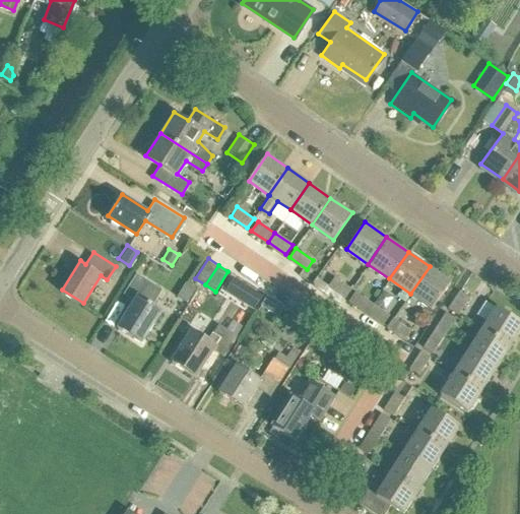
[(430,266),(410,294),(433,309),(451,281),(430,266)]
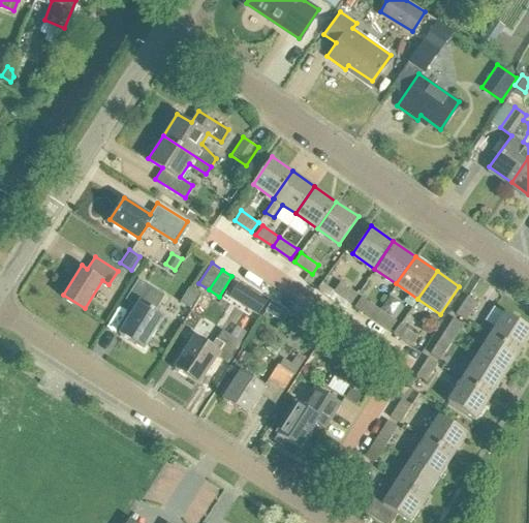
[(145,346),(164,316),(154,309),(165,293),(139,275),(126,296),(137,303),(120,331),(145,346)]
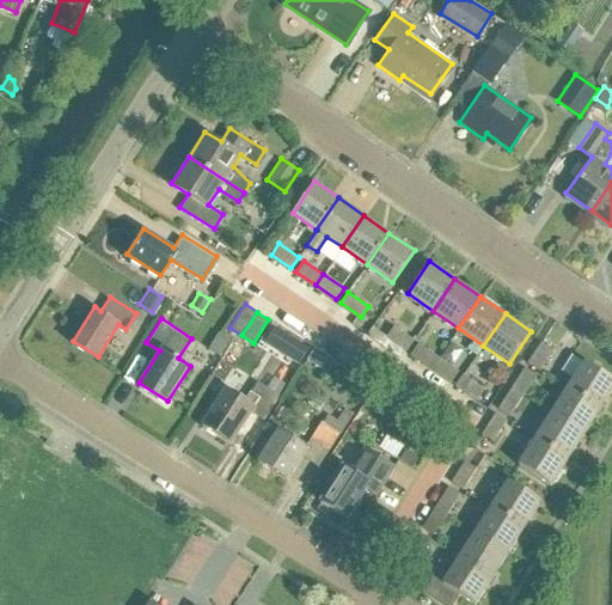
[(407,349),(415,337),(395,323),(386,335),(407,349)]
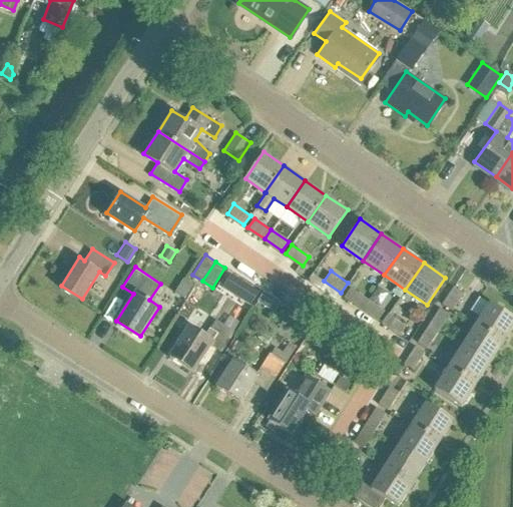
[(452,308),(463,290),(454,284),(443,303),(452,308)]
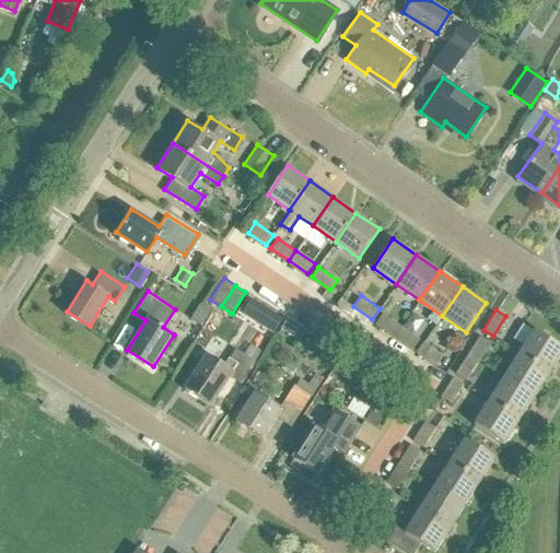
[(395,334),(401,324),(384,312),(376,321),(395,334)]
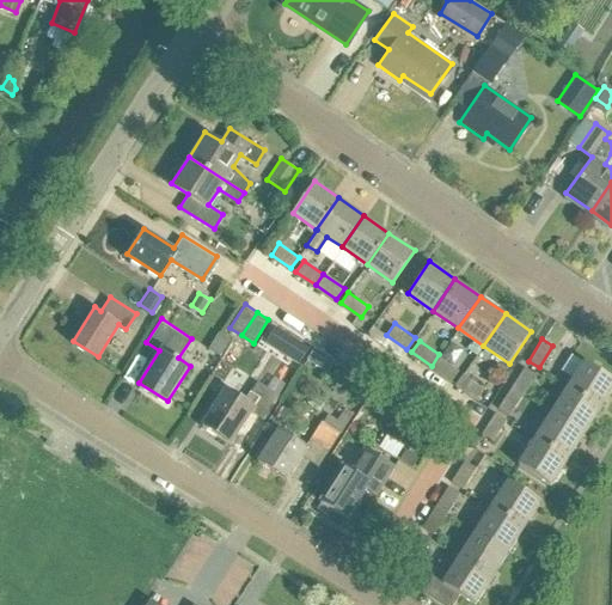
[(313,344),(306,355),(314,360),(320,348),(313,344)]
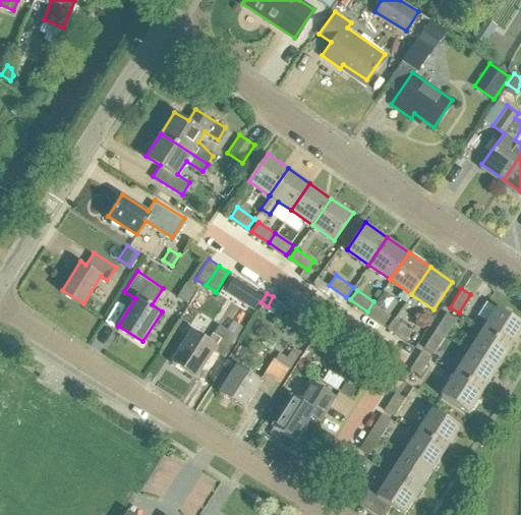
[(373,301),(367,311),(385,323),(391,313),(373,301)]
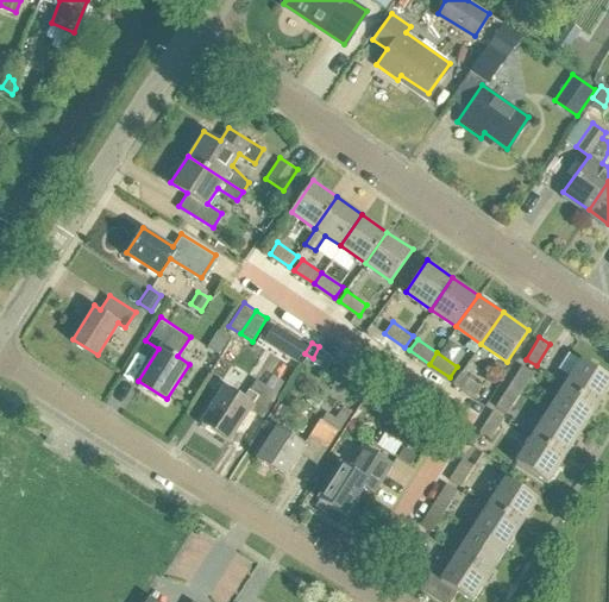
[(565,382),(596,402),(608,382),(608,374),(582,357),(565,382)]
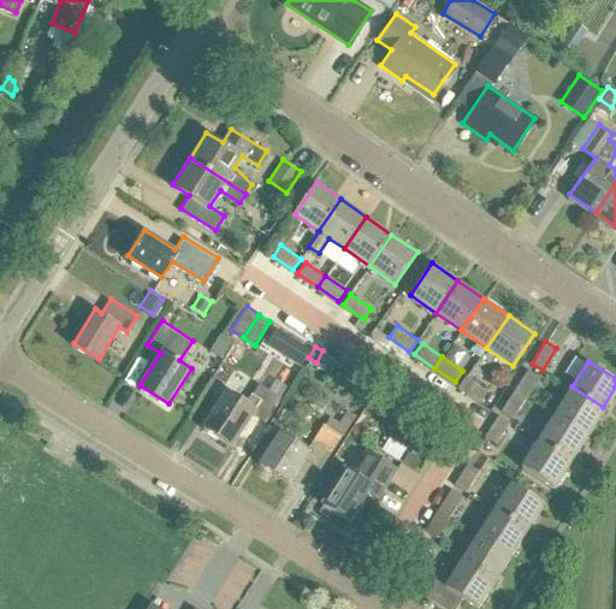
[(516,388),(527,395),(540,374),(529,367),(516,388)]
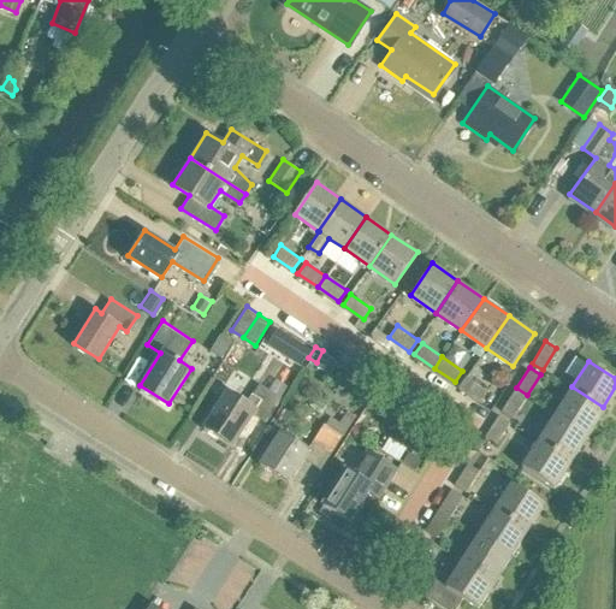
[(479,398),(486,388),(466,374),(458,385),(479,398)]
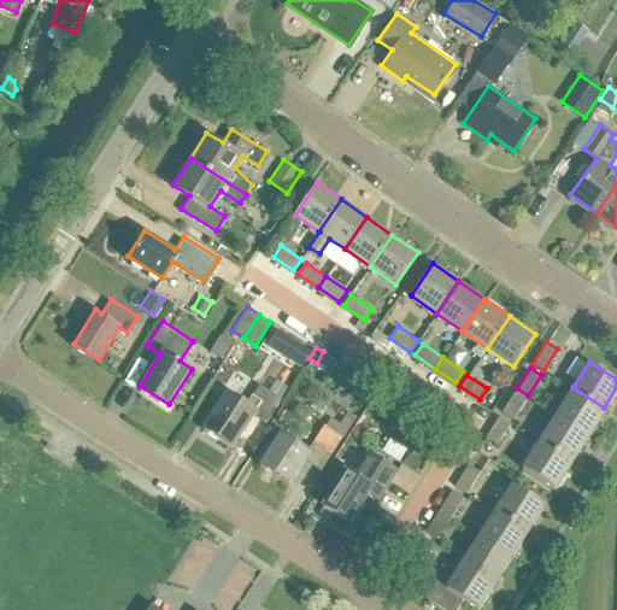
[(254,410),(266,418),(281,396),(270,387),(260,381),(253,392),(247,402),(228,389),(204,427),(233,445),(254,410)]
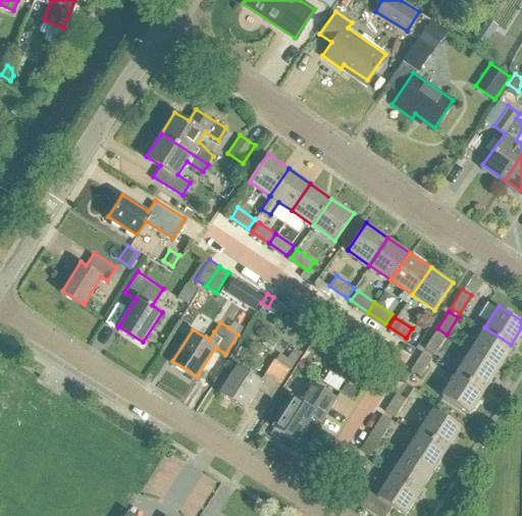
[(498,367),(511,345),(484,327),(470,350),(498,367)]
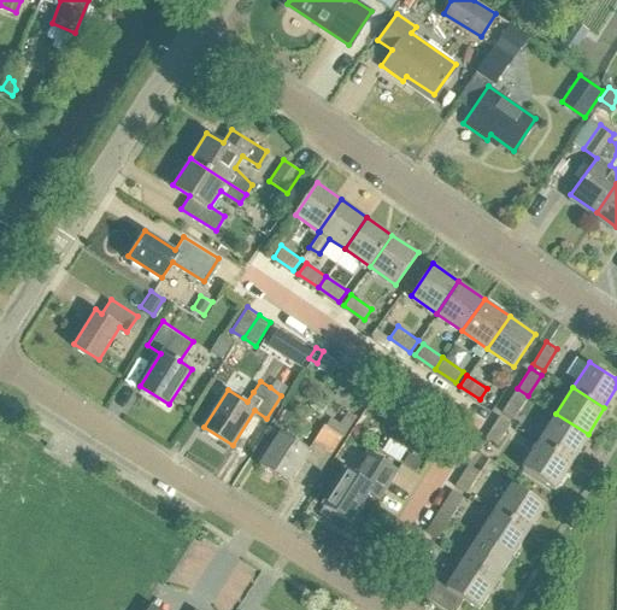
[(515,416),(528,396),(517,388),(504,409),(515,416)]
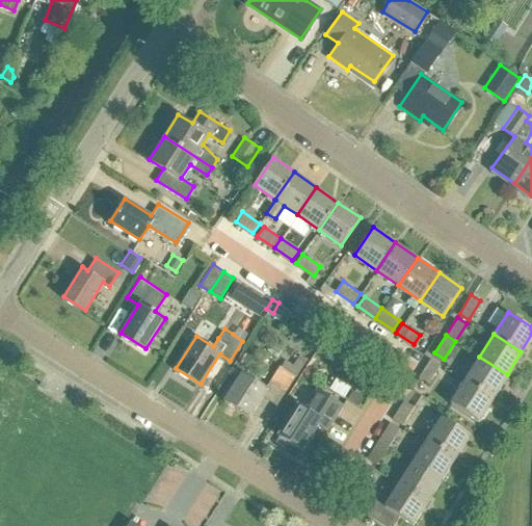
[(280,353),(284,345),(274,340),(270,347),(280,353)]
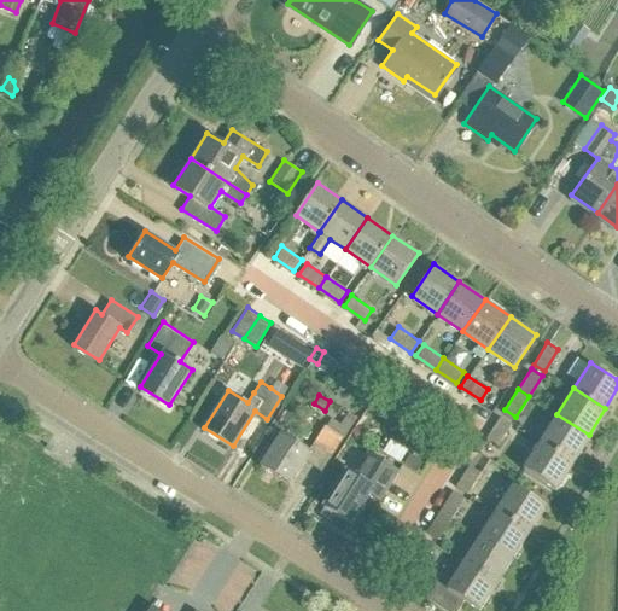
[(380,413),(385,405),(374,399),(369,406),(380,413)]
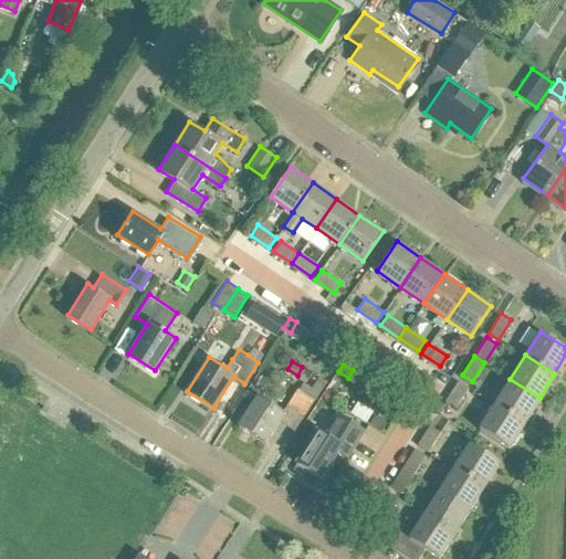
[(307,410),(326,379),(317,373),(311,386),(303,381),(291,400),(283,411),(258,396),(240,424),(266,442),(281,420),(295,429),(307,410)]
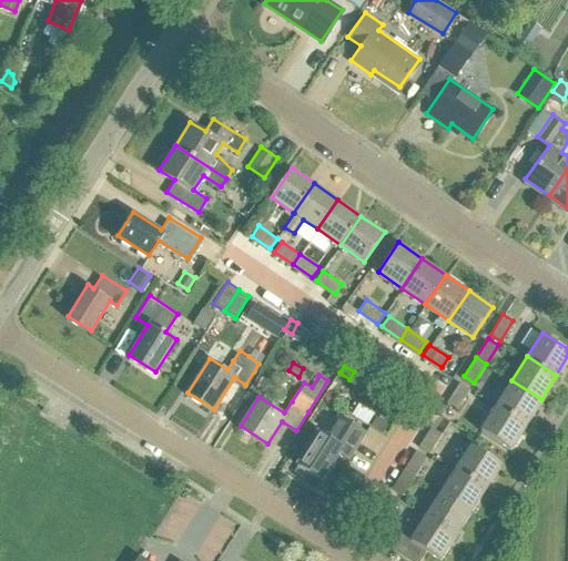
[(526,422),(541,399),(511,380),(496,404),(526,422)]
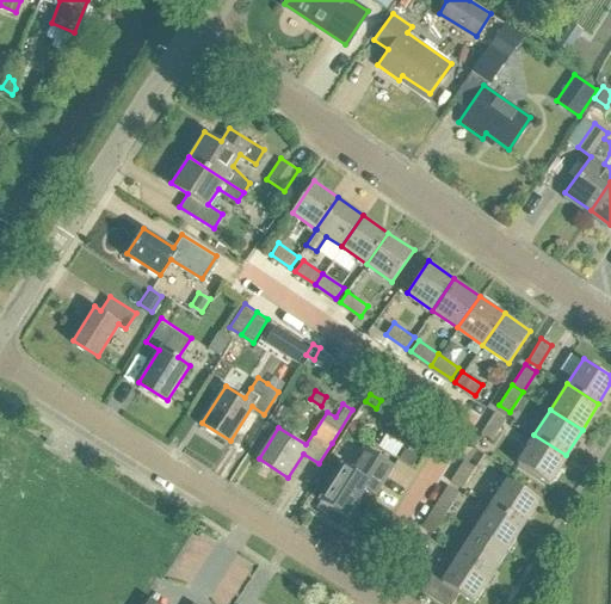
[(493,438),(506,418),(494,411),(481,431),(493,438)]
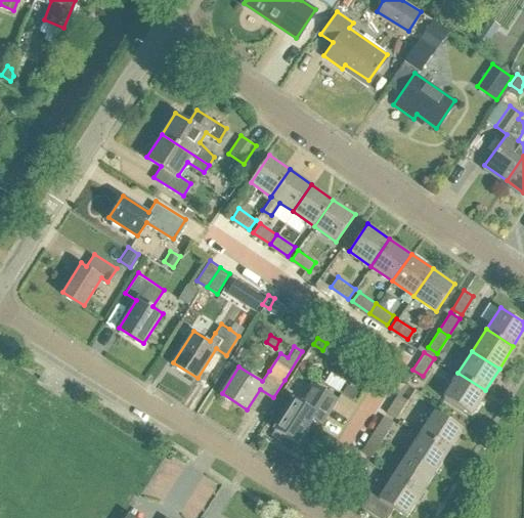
[(471,413),(485,390),(457,373),(443,395),(471,413)]
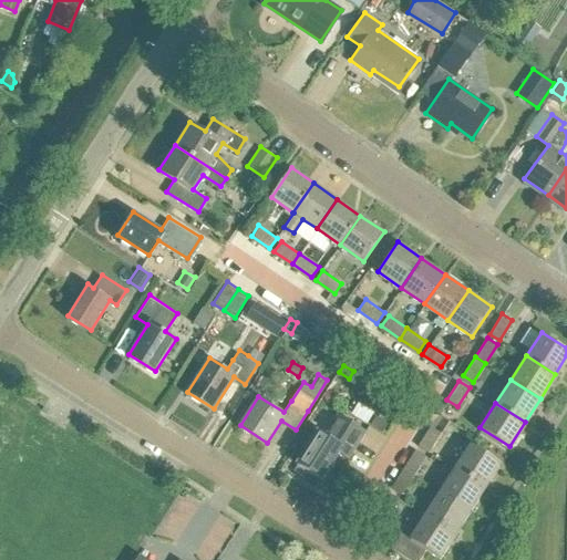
[(328,424),(334,414),(320,404),(313,414),(328,424)]
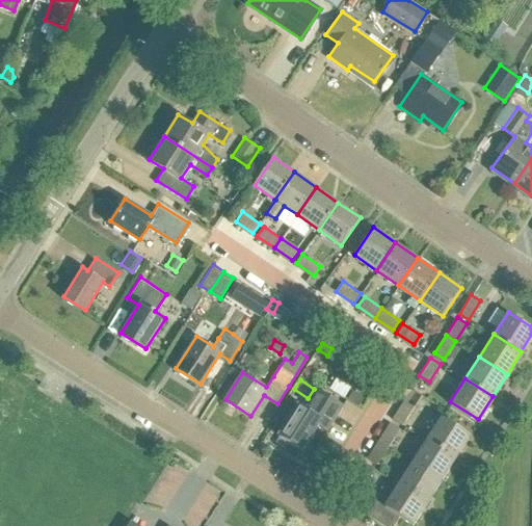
[(352,389),(347,397),(358,403),(364,395),(352,389)]
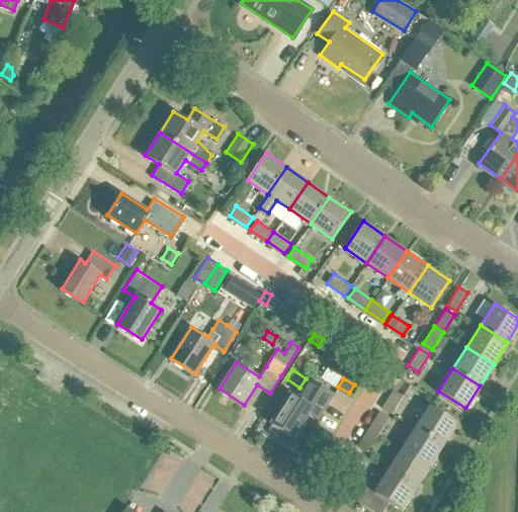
[(280,428),(292,435),(308,411),(318,417),(333,393),(312,379),(299,399),(289,392),(270,422),(272,423),(268,428),(276,433),(280,428)]
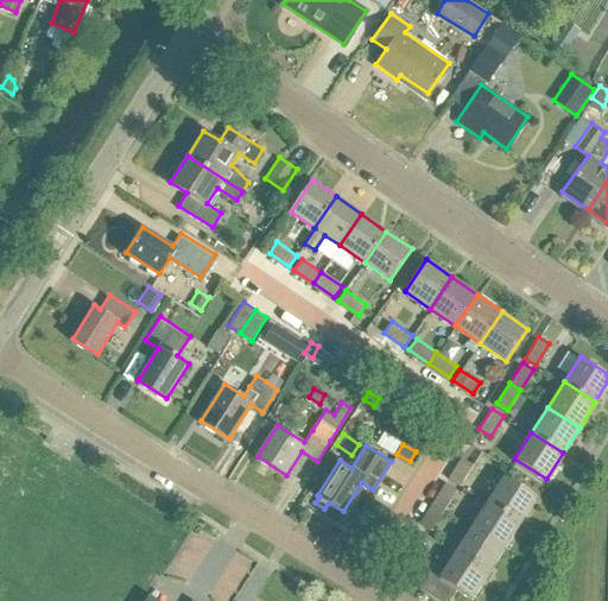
[(461,484),(474,462),(462,455),(449,475),(461,484)]
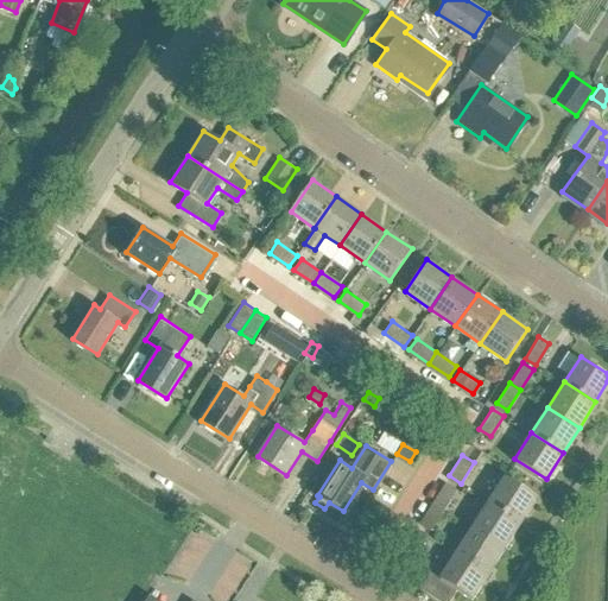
[(488,500),(520,520),(537,495),(505,475),(488,500)]
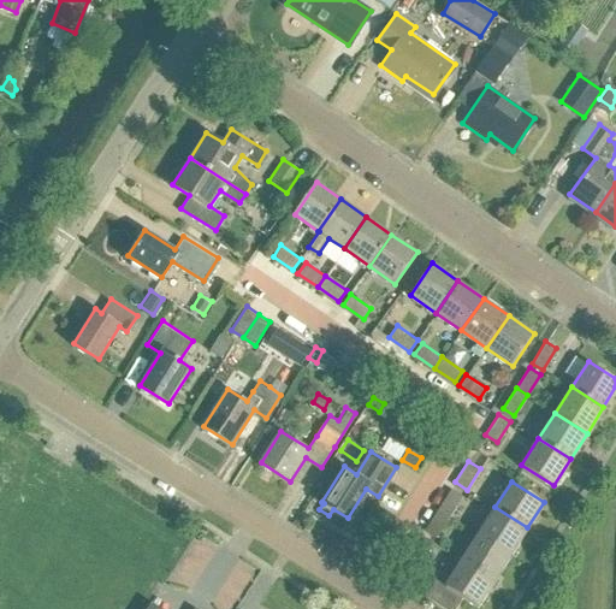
[(439,508),(450,515),(463,495),(451,488),(439,508)]
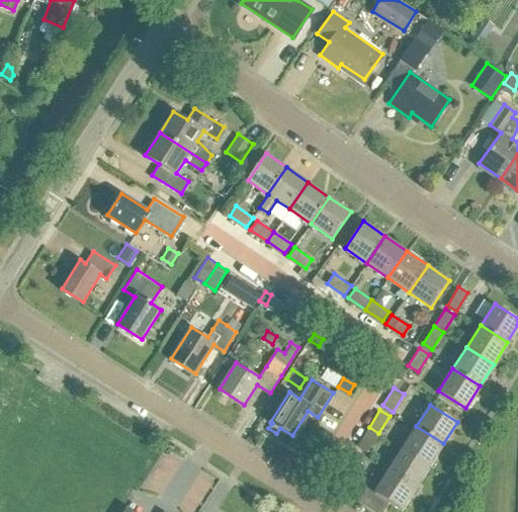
[(429,465),(443,443),(416,426),(402,448),(429,465)]
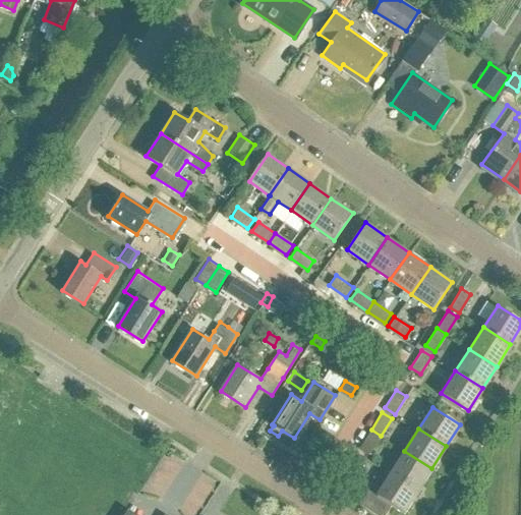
[(369,454),(381,436),(371,430),(359,447),(369,454)]
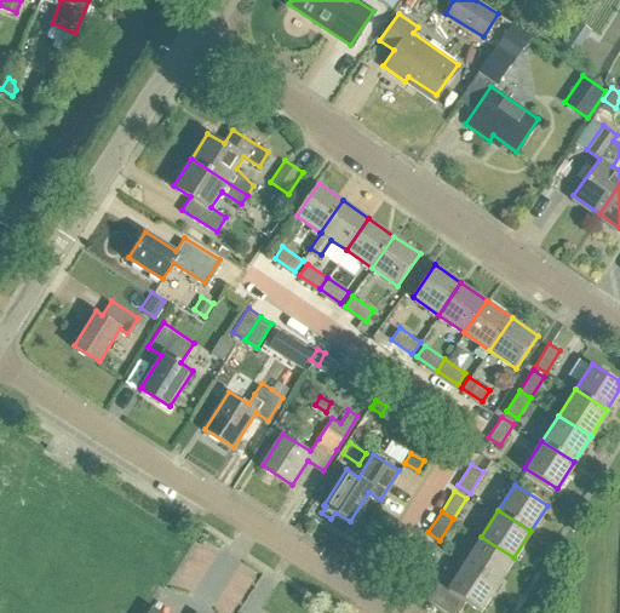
[(425,565),(437,544),(425,537),(413,557),(425,565)]
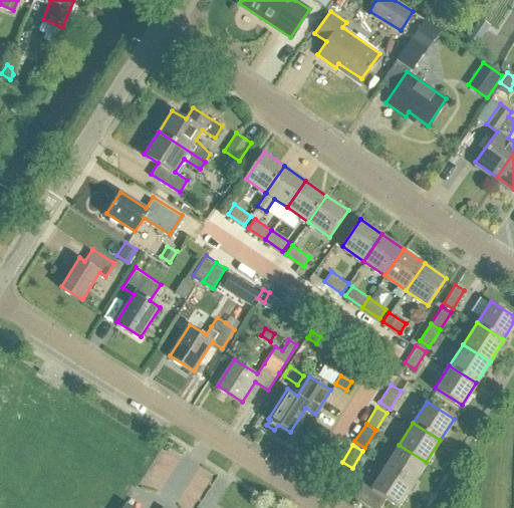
[(413,482),(426,462),(399,445),(386,465),(413,482)]
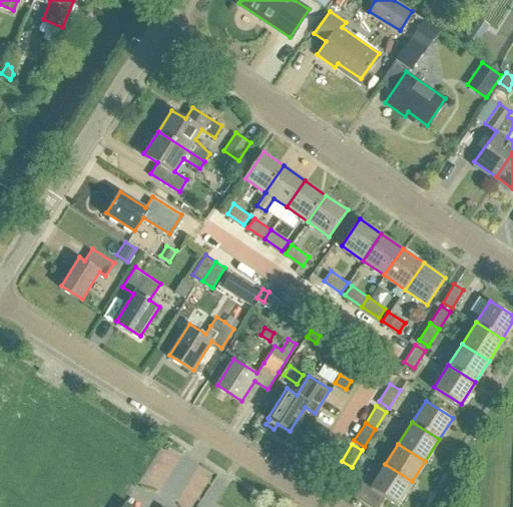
[(398,504),(412,481),(385,464),(372,486),(363,480),(354,494),(374,506),(377,506),(385,496),(398,504)]
